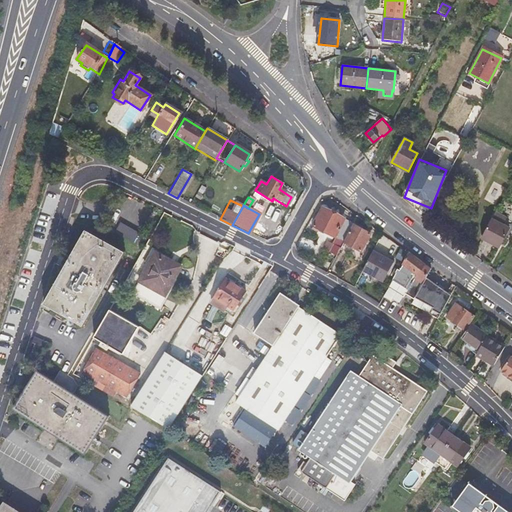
[(352,225),(353,223),(324,206),(311,229),(323,235),(325,232),(343,241),(352,225)]
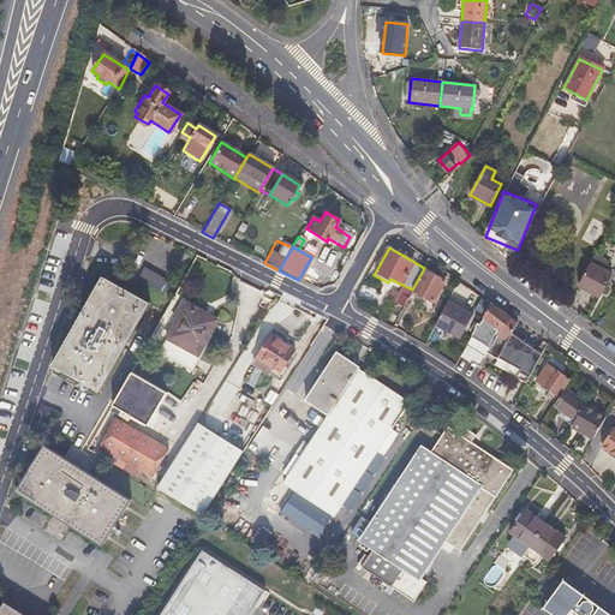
[(607,262),(596,255),(579,286),(597,297),(610,273),(604,270),(605,267),(604,267),(607,262)]
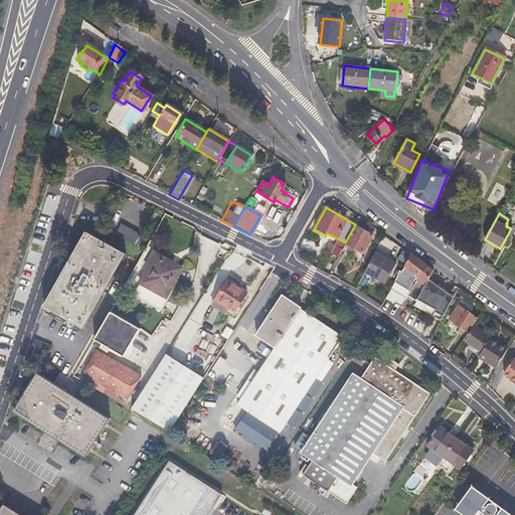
[(342,248),(340,251),(358,261),(371,236),(354,226),(345,242),(342,248)]
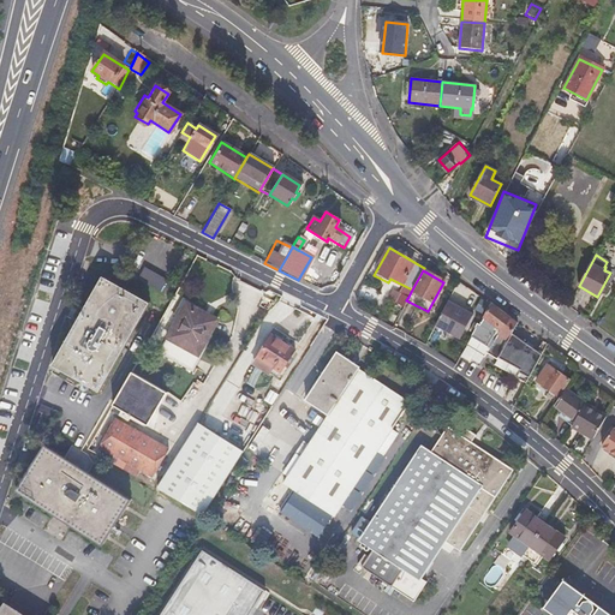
[(102,273),(83,306),(73,323),(51,362),(97,388),(149,299),(102,273)]
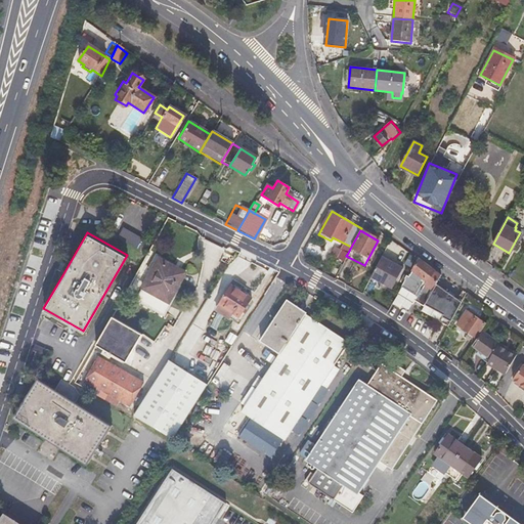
[(337,259),(343,262),(346,256),(348,253),(342,250),(337,259)]
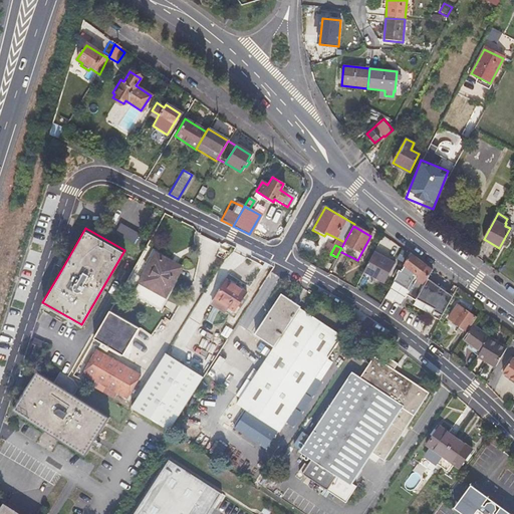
[(180,267),(155,252),(138,282),(147,287),(145,289),(164,300),(175,281),(173,280),(180,267)]
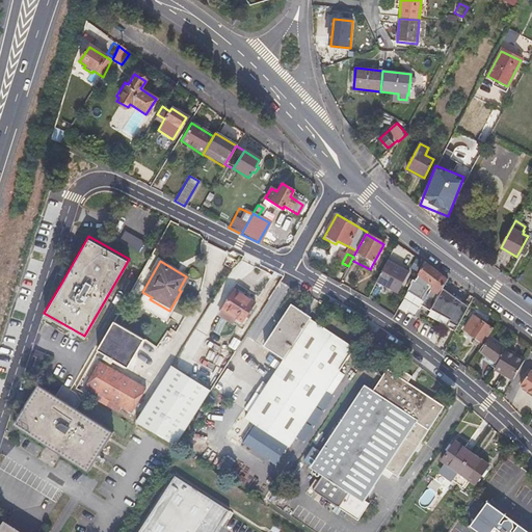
[(63,280),(72,265),(68,262),(65,265),(62,264),(58,271),(60,273),(59,276),(63,280)]
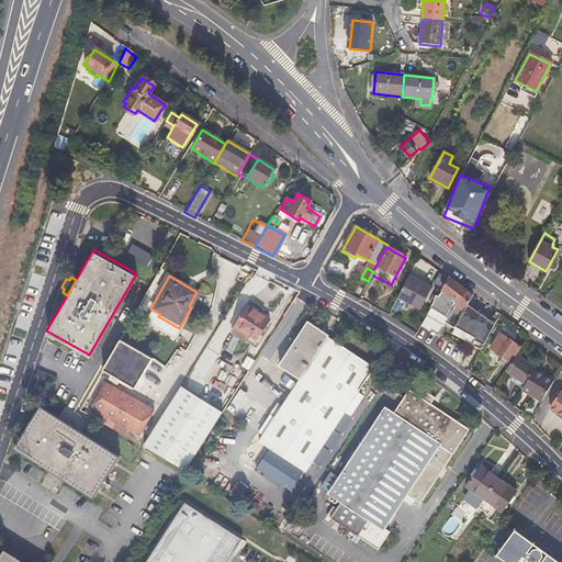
[(407,277),(396,296),(418,307),(428,289),(407,277)]
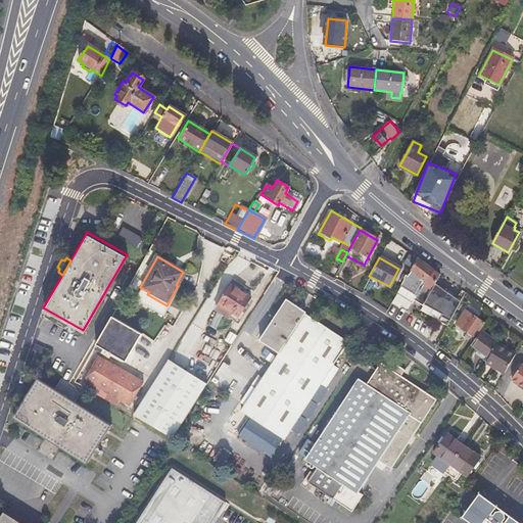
[(414,321),(438,276),(416,259),(407,278),(403,276),(401,280),(402,281),(399,287),(410,293),(409,295),(409,299),(412,300),(405,315),(414,321)]
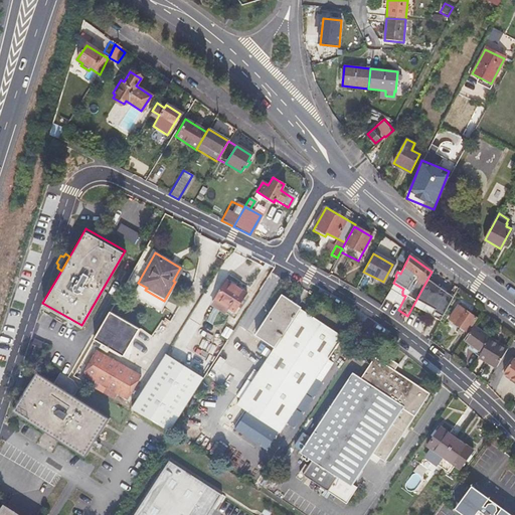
[(243,293),(225,280),(213,299),(232,311),(243,293)]
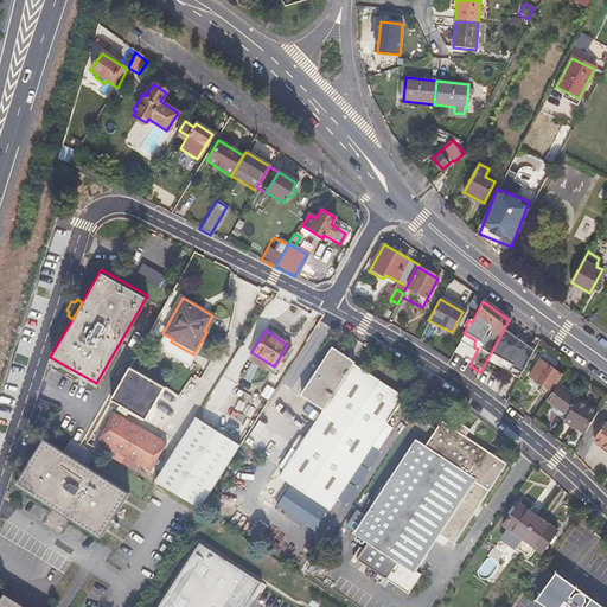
[(505,349),(512,353),(522,360),(530,349),(508,333),(500,344),(499,343),(489,362),(494,366),(500,356),(505,349)]
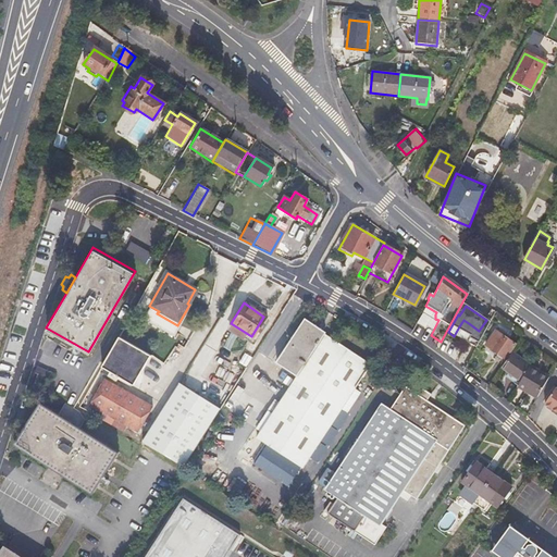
[(326,332),(306,318),(276,361),(297,376),(257,435),(304,467),(372,364),(325,333),(326,332)]
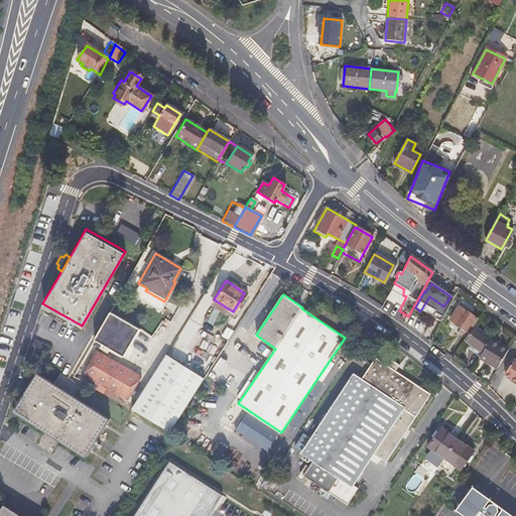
[(431,306),(435,300),(429,296),(425,302),(431,306)]
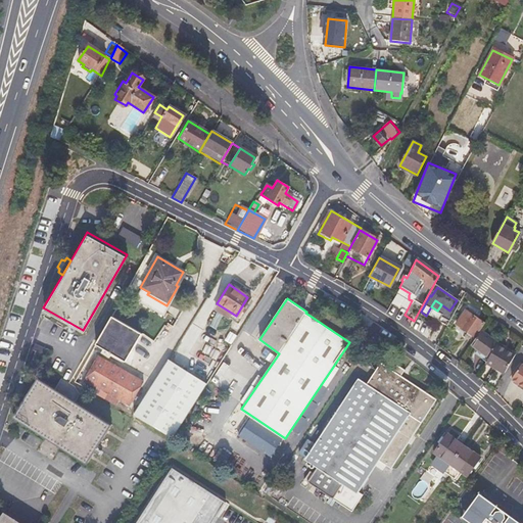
[(480,324),(463,311),(454,325),(464,332),(462,336),(469,341),(480,324)]
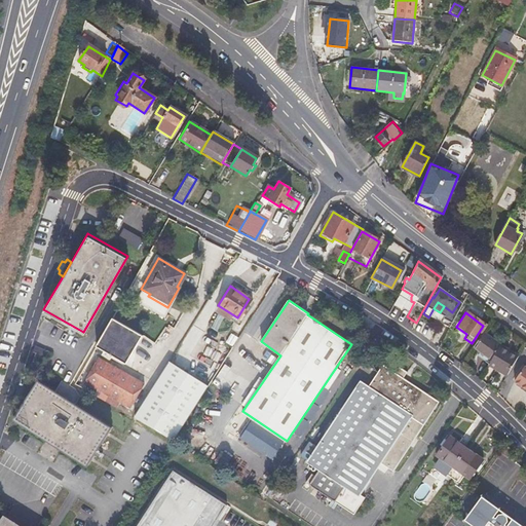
[(141,336),(112,320),(97,346),(125,363),(141,336)]
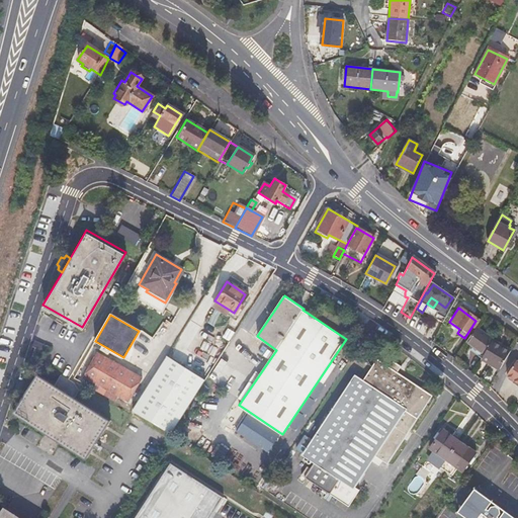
[(483,355),(492,341),(473,329),(464,342),(468,345),(483,355)]
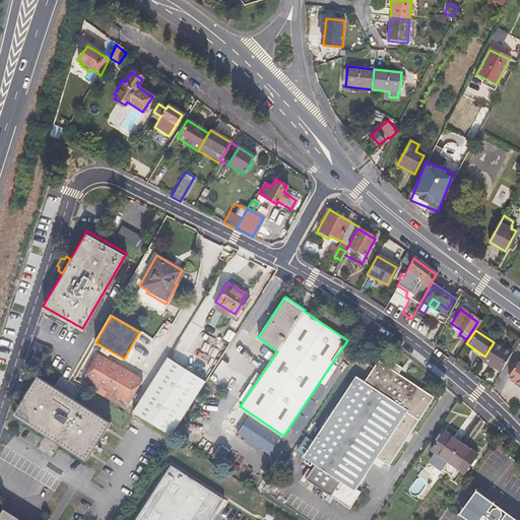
[(372,345),(359,336),(353,345),(367,353),(372,345)]
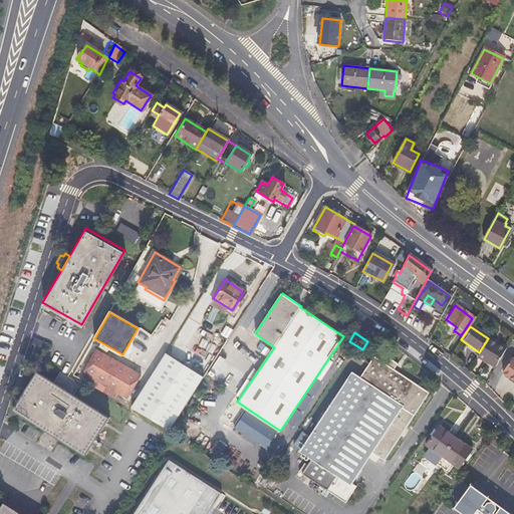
[(476,357),(494,368),(506,346),(489,336),(488,338),(479,352),(476,356),(476,357)]
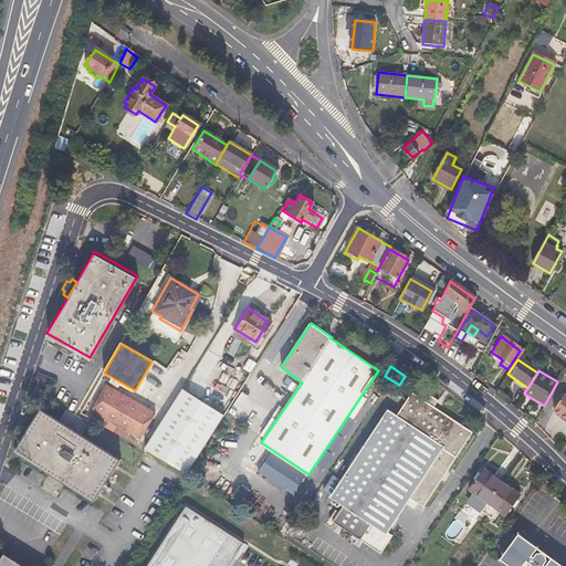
[(509,383),(524,392),(527,388),(512,377),(509,383)]
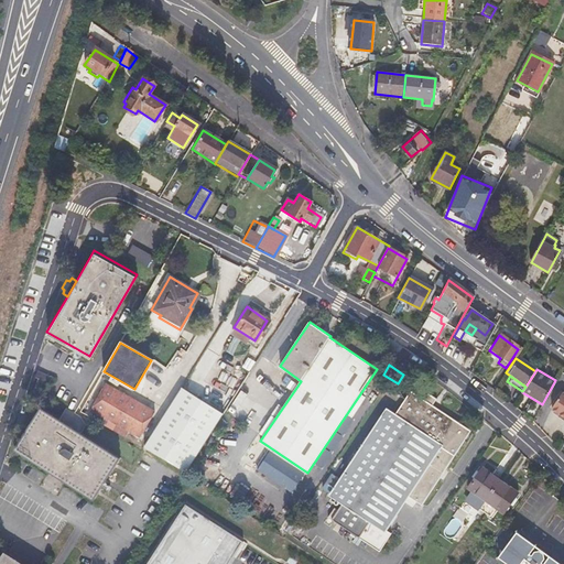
[(45,381),(36,378),(30,397),(39,400),(45,381)]
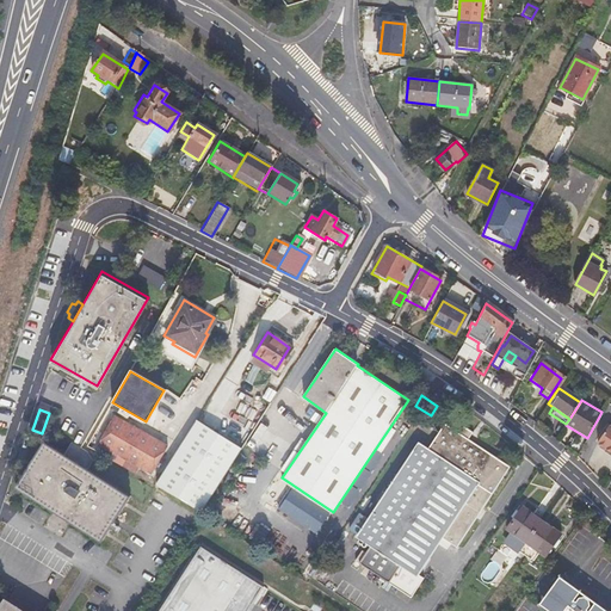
[(166,449),(115,415),(98,443),(149,475),(166,449)]
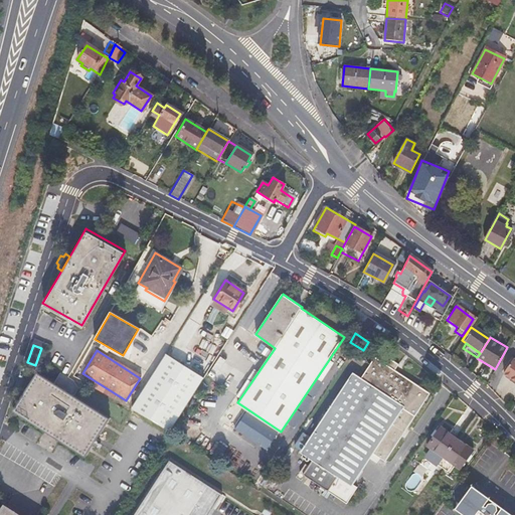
[(172,432),(204,374),(165,352),(133,409),(172,432)]
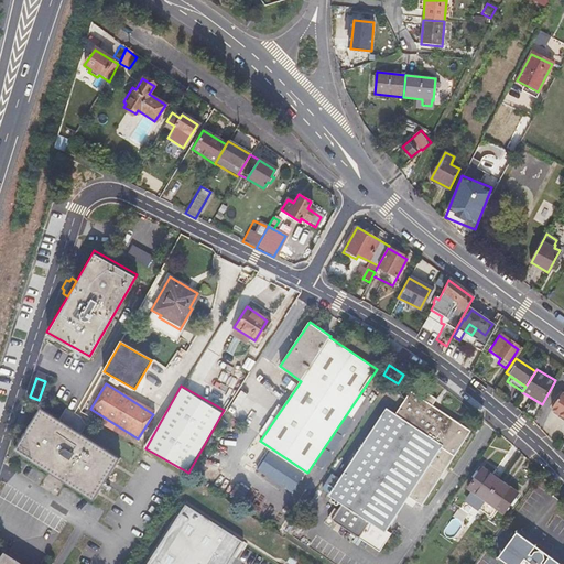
[(420,398),(408,390),(391,414),(384,410),(365,440),(361,437),(355,447),(358,449),(338,479),(332,474),(322,488),(342,501),(333,514),(359,533),(359,534),(378,548),(390,530),(386,528),(408,495),(421,503),(470,431),(431,404),(435,398),(424,391),(420,398)]
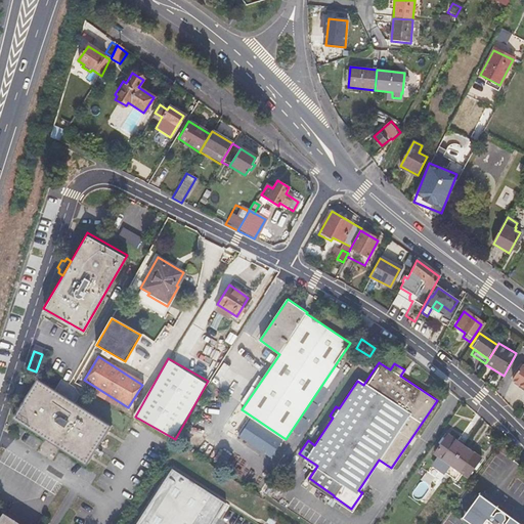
[(512,382),(523,390),(523,365),(522,365),(512,382)]
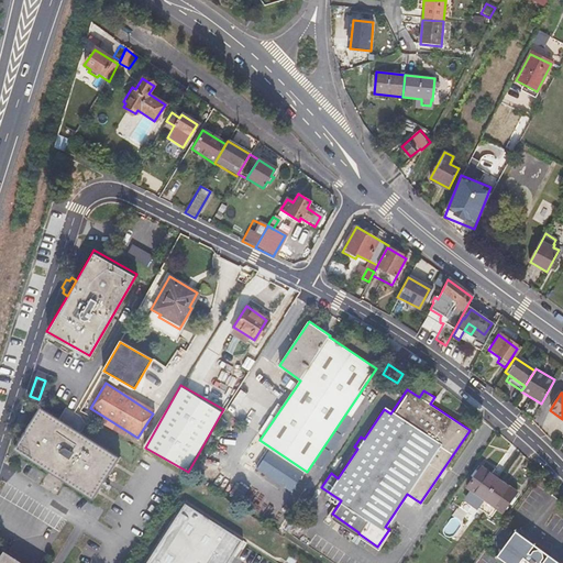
[(66,407),(57,420),(78,433),(84,426),(80,417),(66,407)]
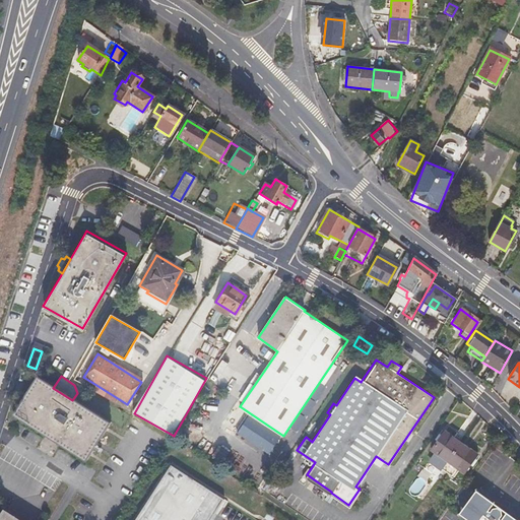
[(72,400),(53,388),(36,377),(11,416),(84,462),(110,424),(72,400)]
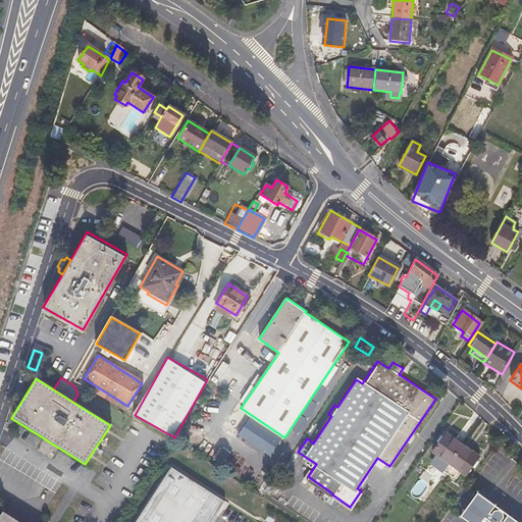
[(448,466),(462,448),(446,435),(432,454),(436,458),(448,466)]
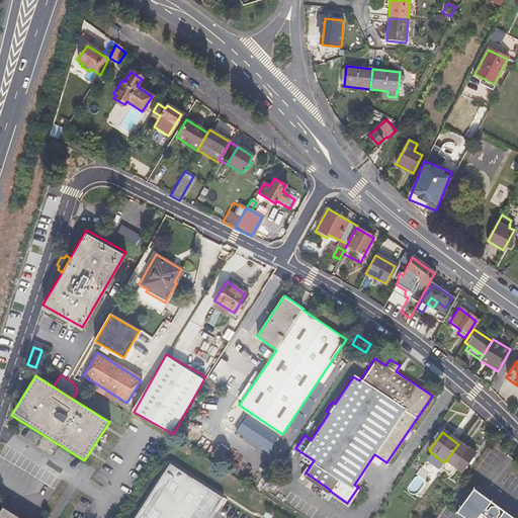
[(475,455),(458,444),(444,462),(453,469),(460,475),(475,455)]
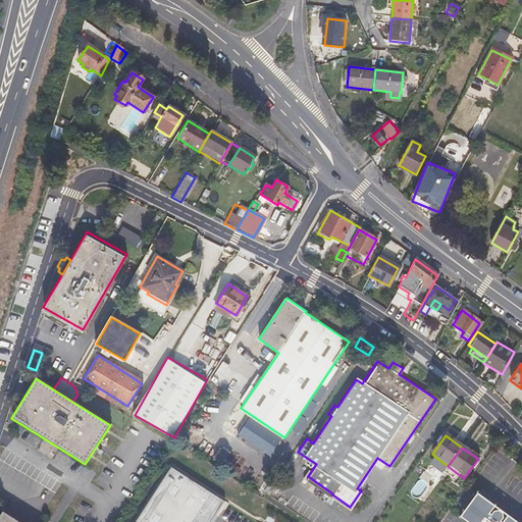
[(431,465),(442,473),(448,466),(436,458),(431,465)]
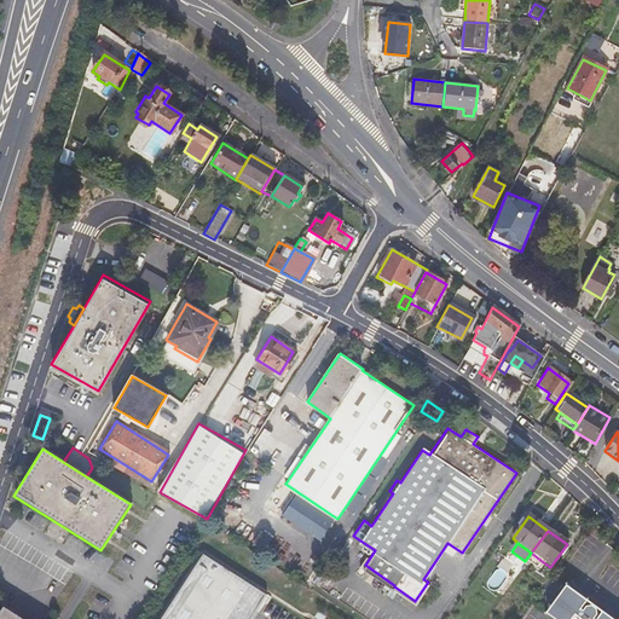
[(531,553),(525,561),(536,570),(542,561),(531,553)]
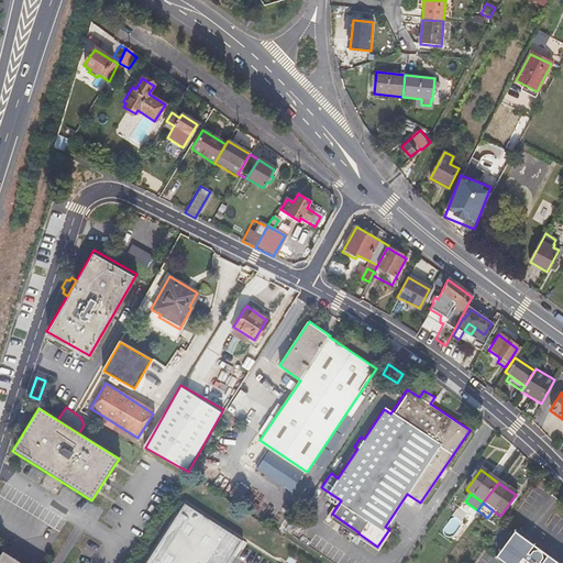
[(183,506),(146,562),(228,562),(238,549),(241,542),(183,506)]
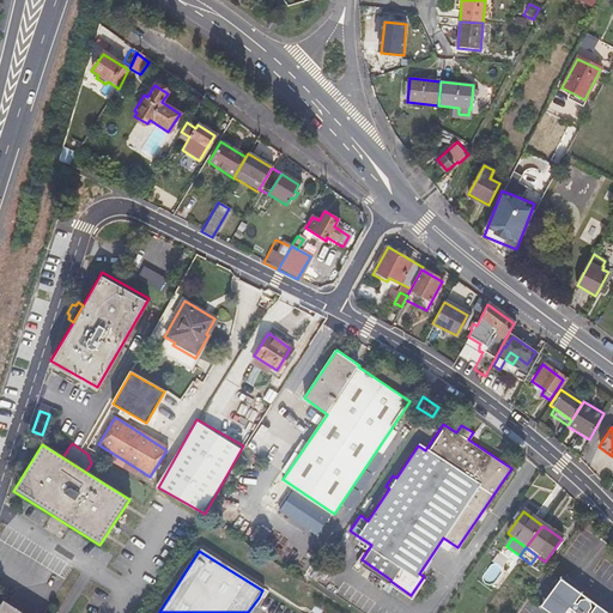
[(540,606),(548,612),(566,612),(571,607),(578,612),(606,612),(560,578),(540,606)]
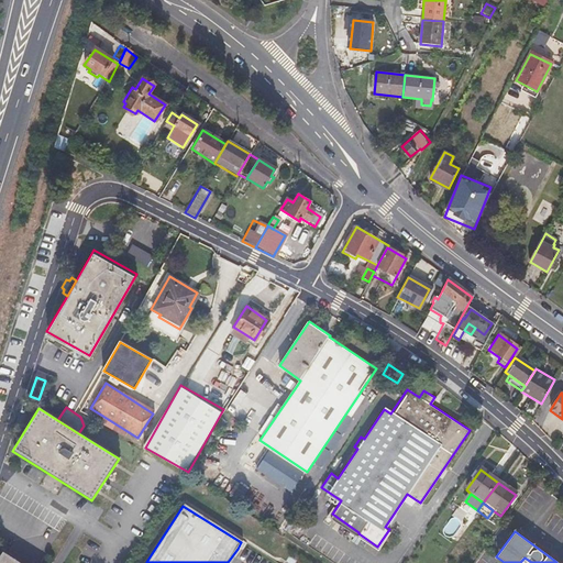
[(24,562),(4,550),(0,556),(0,562),(24,562)]
